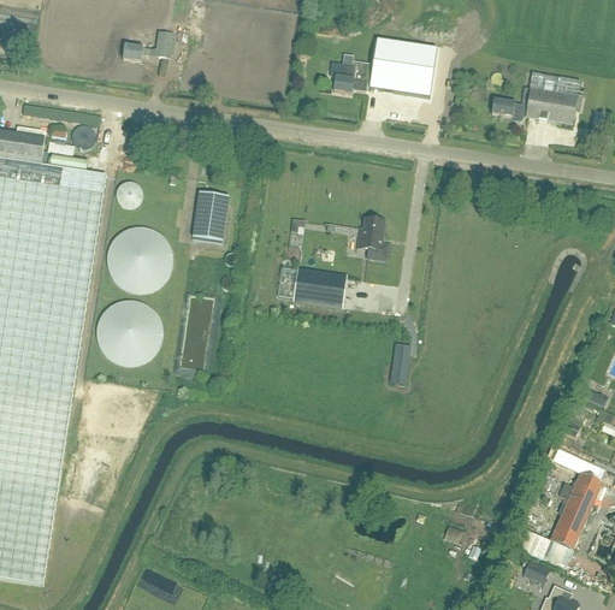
[(171,57),(175,33),(160,30),(157,48),(145,47),(145,46),(126,43),(124,58),(142,60),(143,53),(171,57)]
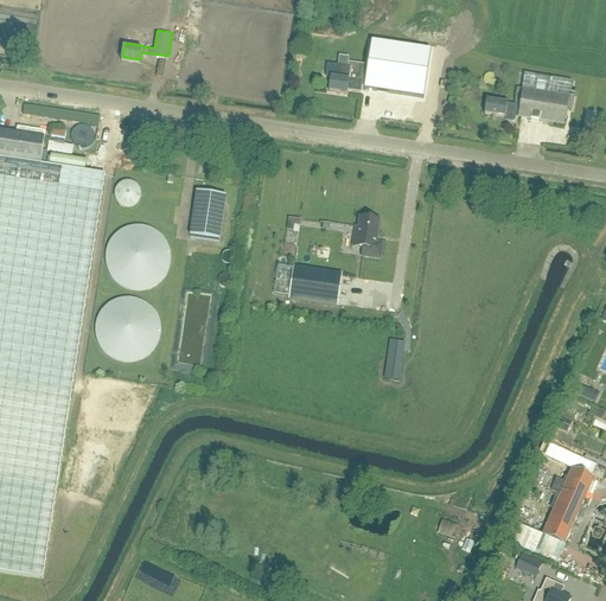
[(425,94),(429,61),(432,46),(372,37),(371,43),(365,85),(425,94)]
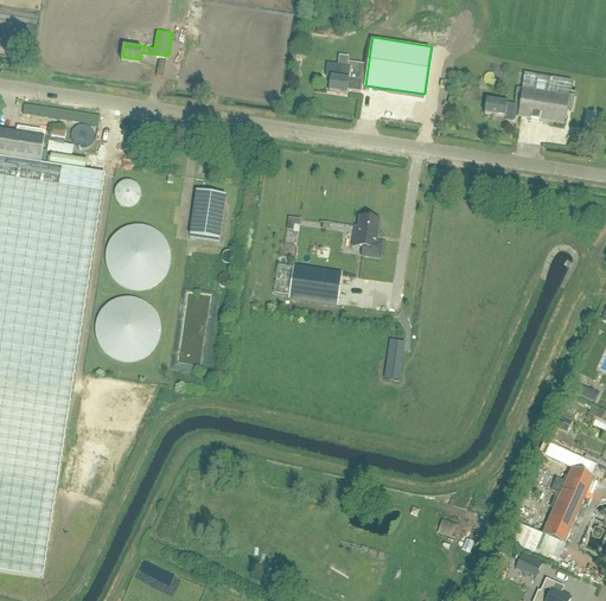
[(340,52),(339,61),(348,62),(350,53),(340,52)]
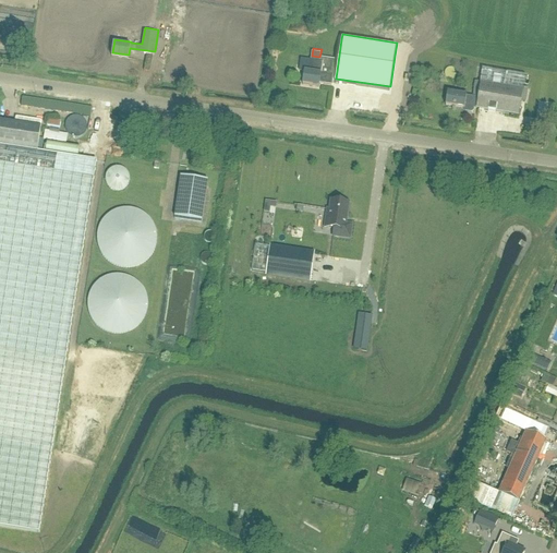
[(305,68),(303,80),(319,83),(319,79),(329,80),(333,81),(334,77),(337,56),(335,56),(322,53),(321,57),(319,57),(312,56),(311,56),(309,68),(305,68)]
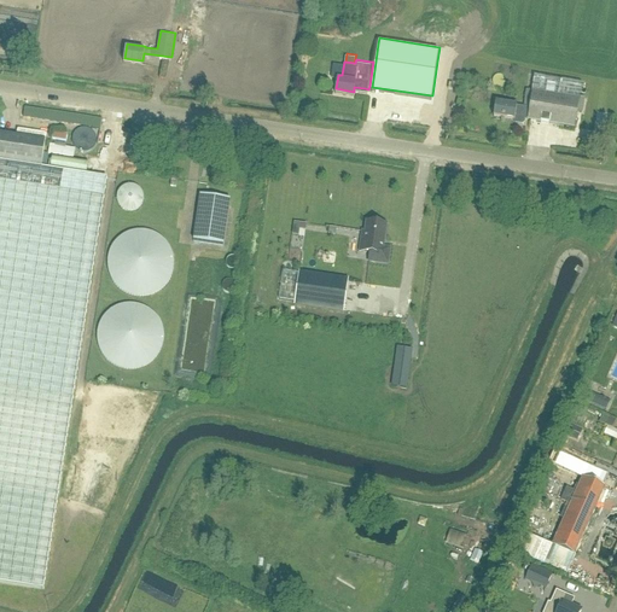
[(576,124),(578,108),(583,109),(586,93),(581,93),(583,80),(535,71),(529,104),(516,102),(496,98),(494,112),(514,116),(514,117),(516,120),(523,121),(524,118),(525,116),(576,124)]
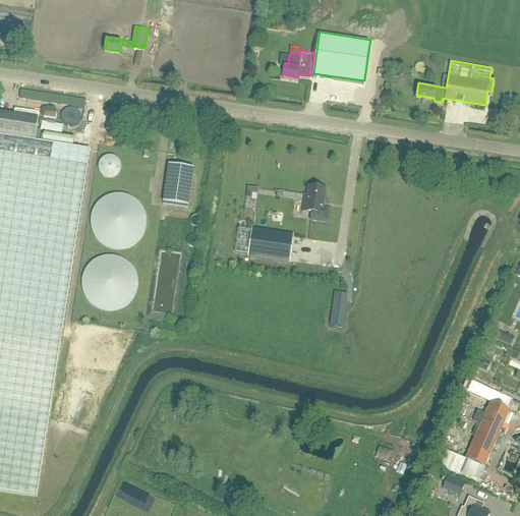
[(0,132),(35,137),(36,136),(40,137),(41,125),(37,125),(39,115),(0,108),(0,132)]
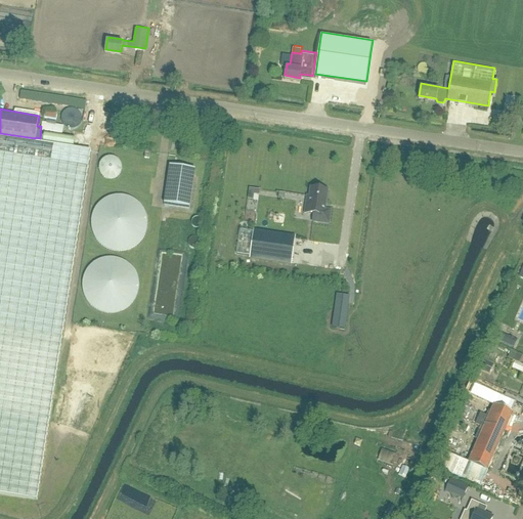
[(91,147),(35,138),(0,133),(0,489),(37,495),(91,147)]
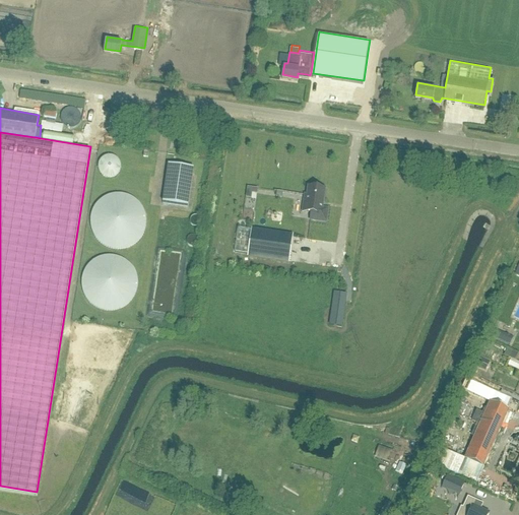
[(102,169),(122,171),(124,154),(116,153),(116,151),(104,150),(102,169)]
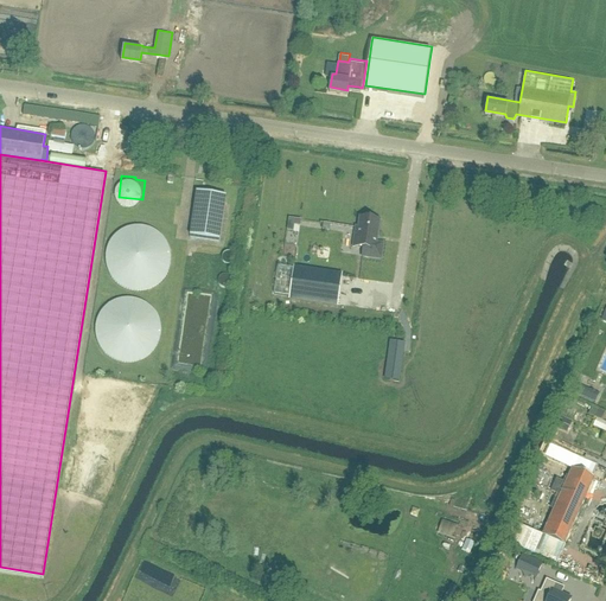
[(219,237),(225,191),(196,187),(189,232),(219,237)]
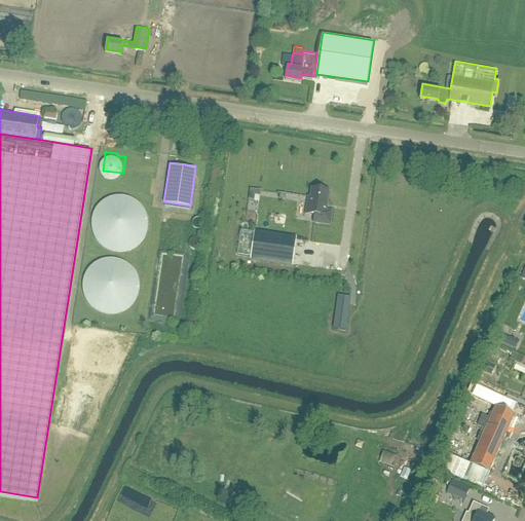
[(248,210),(258,211),(261,187),(251,185),(248,210)]
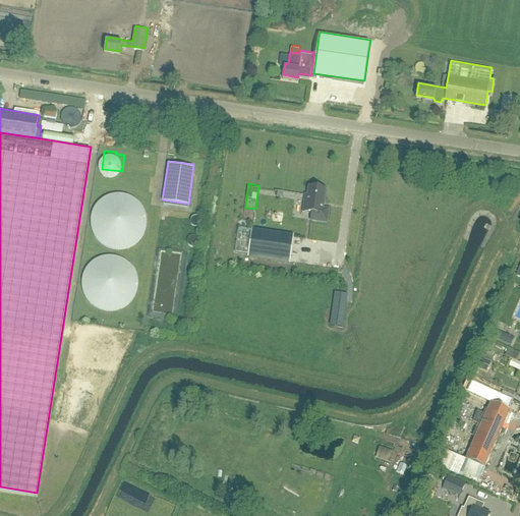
[(307,201),(306,209),(312,210),(311,216),(327,218),(329,206),(324,206),(326,186),(310,183),(308,192),(306,191),(305,199),(307,201)]
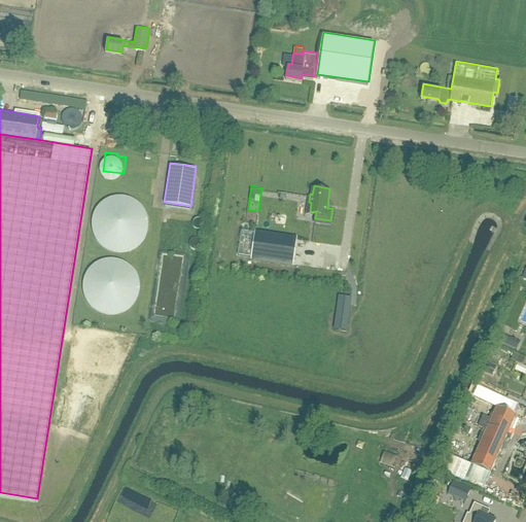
[(108,195),(97,205),(95,222),(101,236),(107,243),(90,251),(89,262),(91,265),(100,256),(110,251),(127,253),(133,259),(140,256),(135,251),(139,248),(138,248),(152,236),(154,217),(146,202),(138,192),(119,189),(108,195)]
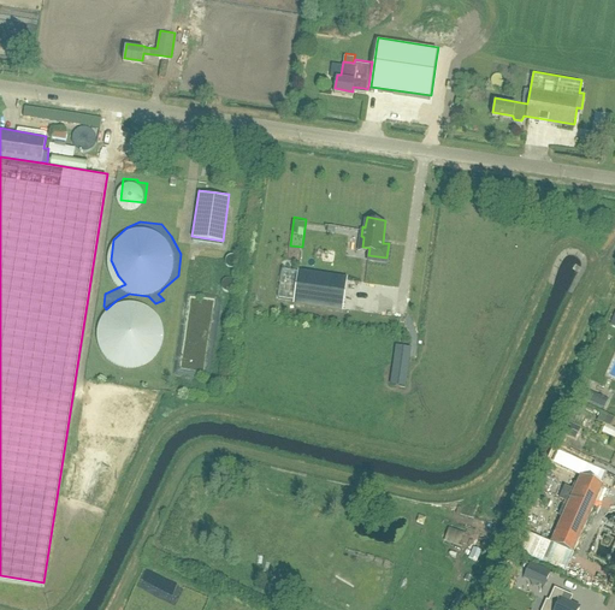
[(343,305),(348,276),(300,268),(295,297),(343,305)]
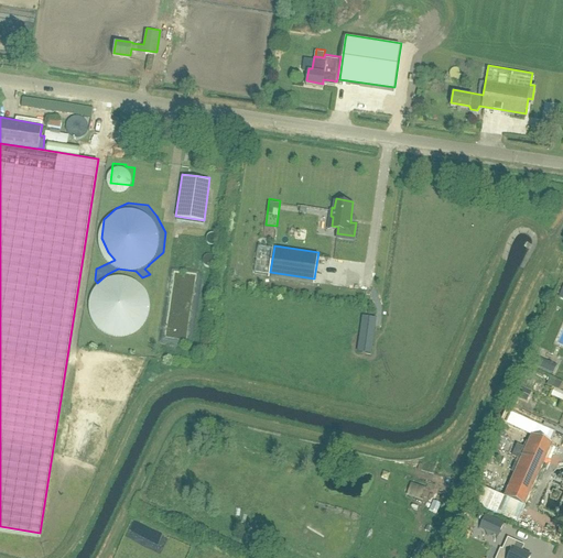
[(364,313),(358,348),(371,350),(377,314),(364,313)]
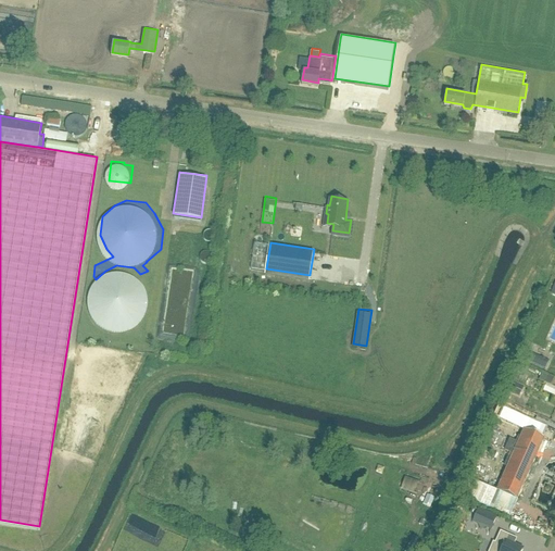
[(528,357),(545,364),(550,358),(531,349),(528,357)]
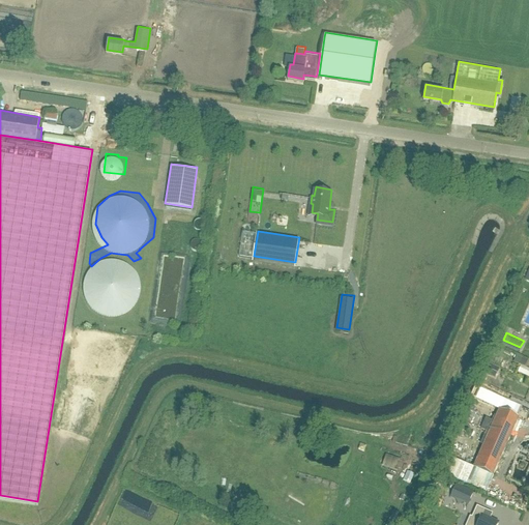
[(491,372),(487,380),(495,384),(499,376),(491,372)]
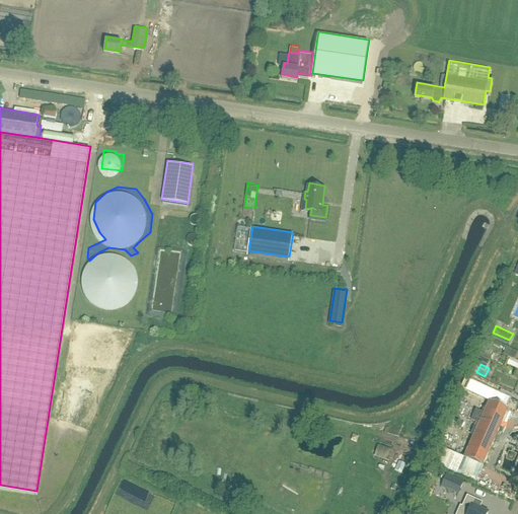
[(459,391),(482,402),(488,389),(465,378),(459,391)]
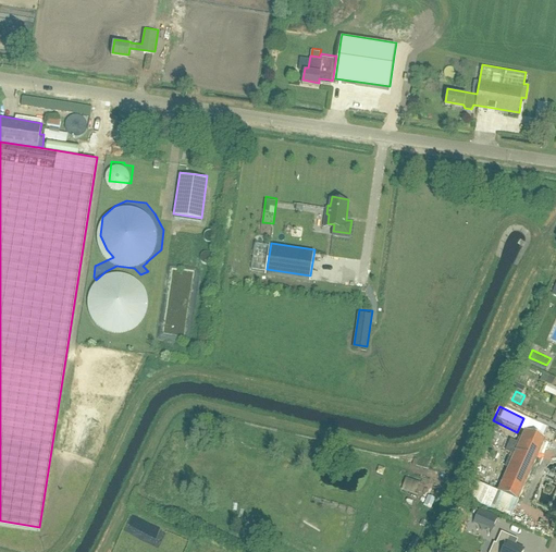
[(499,488),(518,497),(545,436),(526,427),(522,433),(520,432),(518,439),(511,437),(506,448),(511,450),(506,463),(509,464),(499,488)]
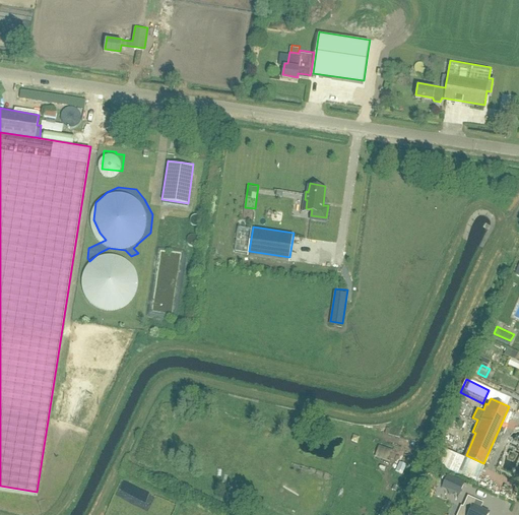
[(382,446),(381,453),(391,455),(392,448),(382,446)]
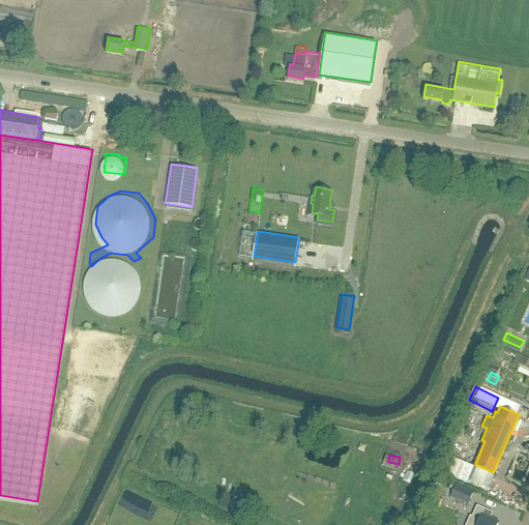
[(466,461),(459,476),(486,489),(493,472),(475,464),(466,461)]
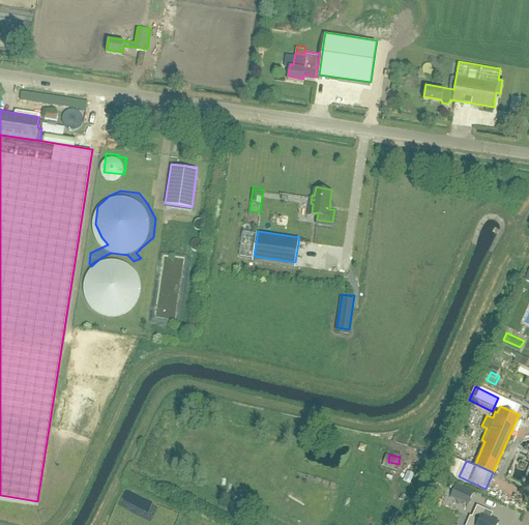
[(408,467),(404,476),(411,478),(414,470),(408,467)]
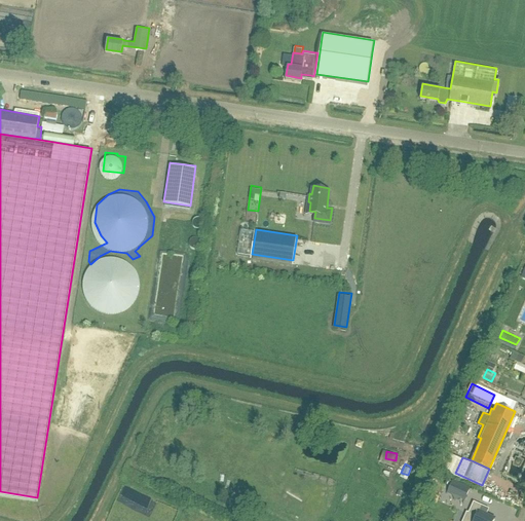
[(453,476),(447,489),(464,497),(471,484),(453,476)]
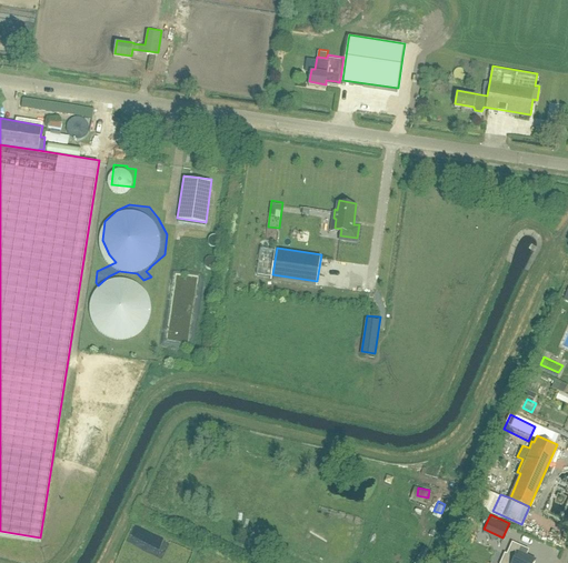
[(518,550),(521,543),(512,539),(507,551),(506,550),(500,562),(532,562),(536,558),(518,550)]
